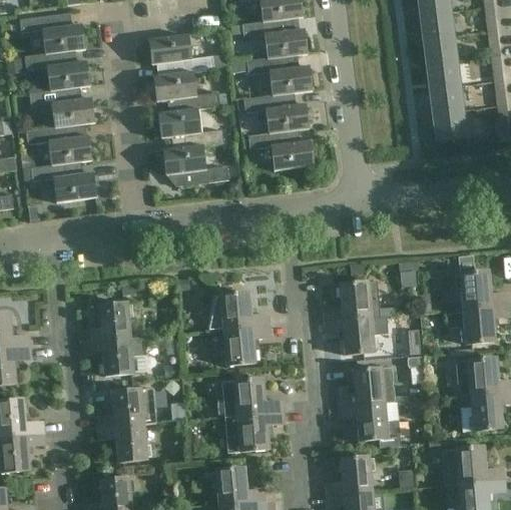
[(260,0),(263,20),(292,16),(292,17),(302,16),(299,0),(260,0)]
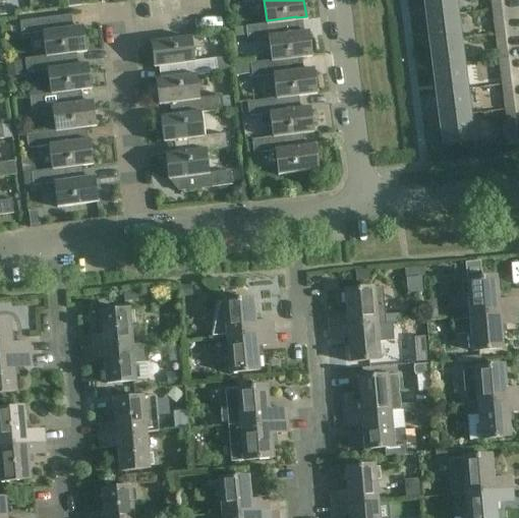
[(423,0),(425,15),(456,11),(454,0),(423,0)]
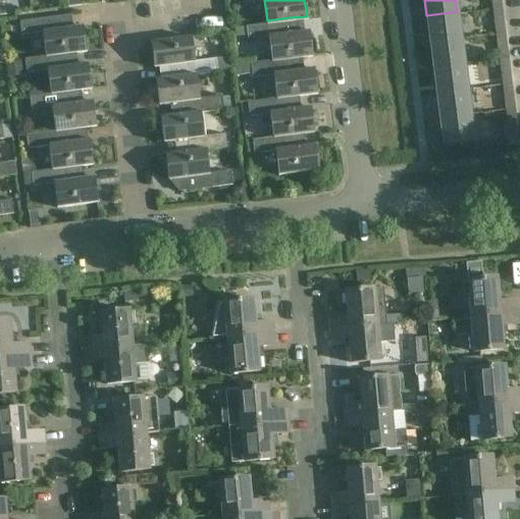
[(492,6),(496,32),(506,31),(503,5),(492,6)]
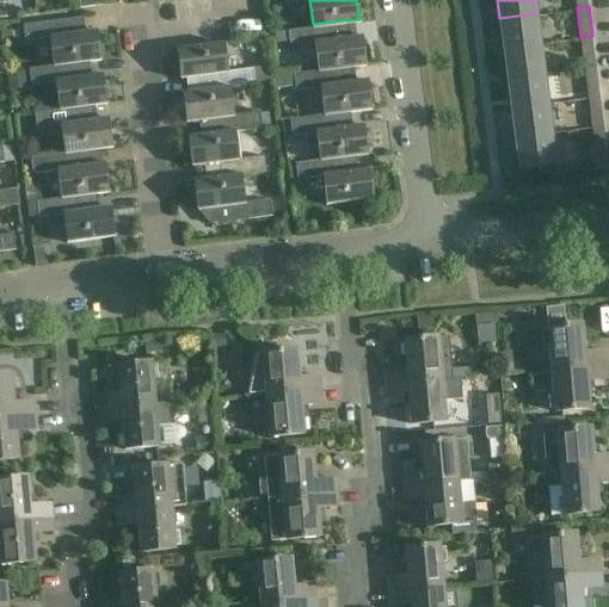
[(90,59),(102,57),(98,28),(86,29),(84,13),(23,22),(25,38),(50,35),(54,62),(54,63),(90,59)]
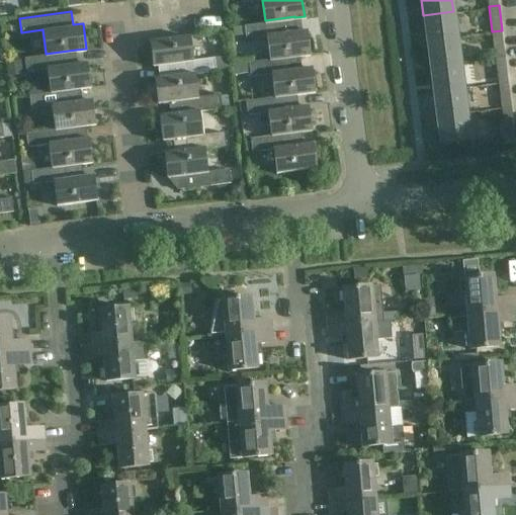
[(453,11),(423,15),(426,39),(457,35),(453,11)]
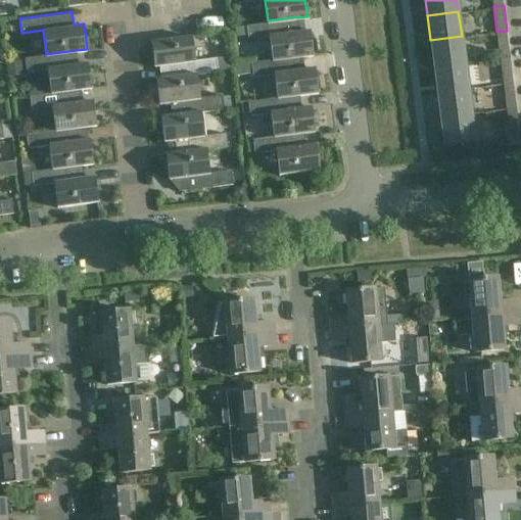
[(247,22),(239,24),(240,34),(248,33),(249,37),(270,34),(273,57),(273,58),(302,54),(302,55),(313,53),(310,28),(299,29),(297,17),(297,16),(268,20),(247,22)]
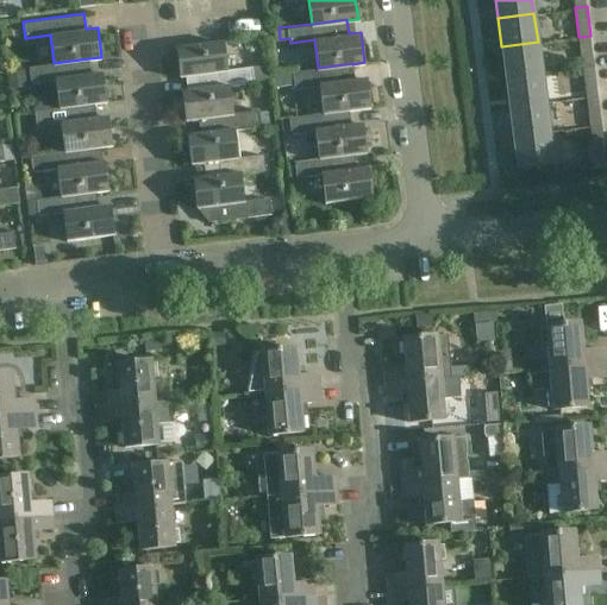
[(579,37),(582,67),(595,64),(590,36),(579,37)]
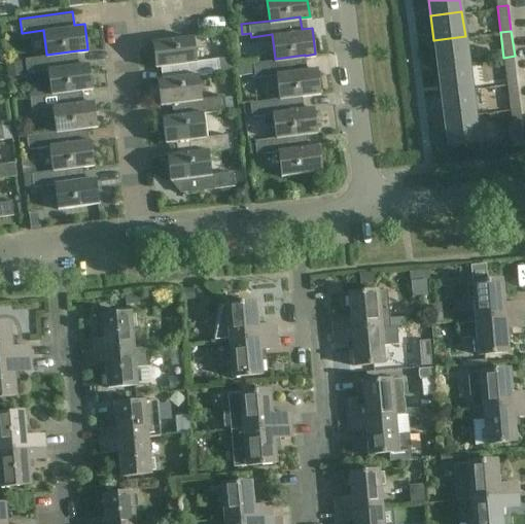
[(199,72),(199,73),(220,70),(218,57),(197,59),(194,34),(151,39),(155,66),(166,64),(168,75),(168,76),(199,72)]
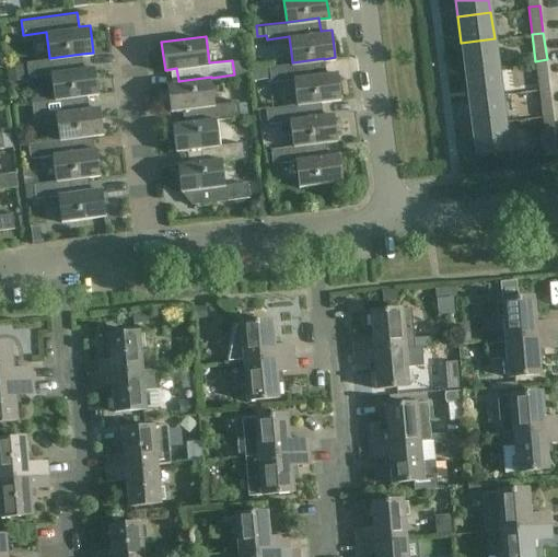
[(495,38),(461,43),(465,70),(498,66),(495,38)]
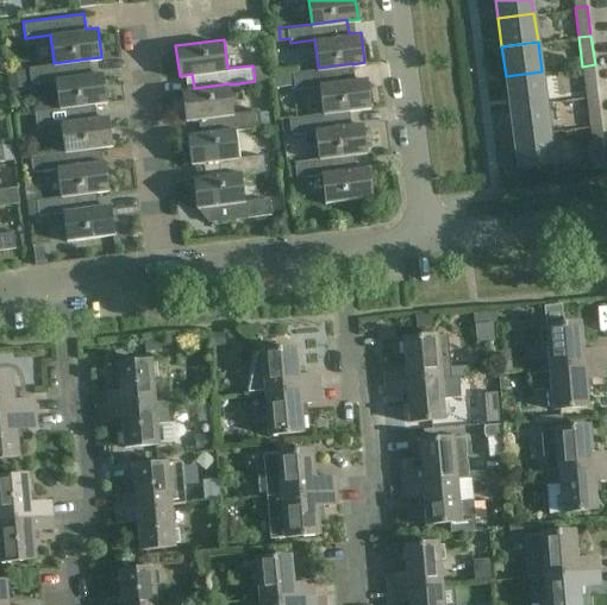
[(56,79),(60,106),(95,101),(95,102),(107,101),(104,71),(92,73),(89,58),(54,63),(54,62),(29,65),(30,82),(56,79)]
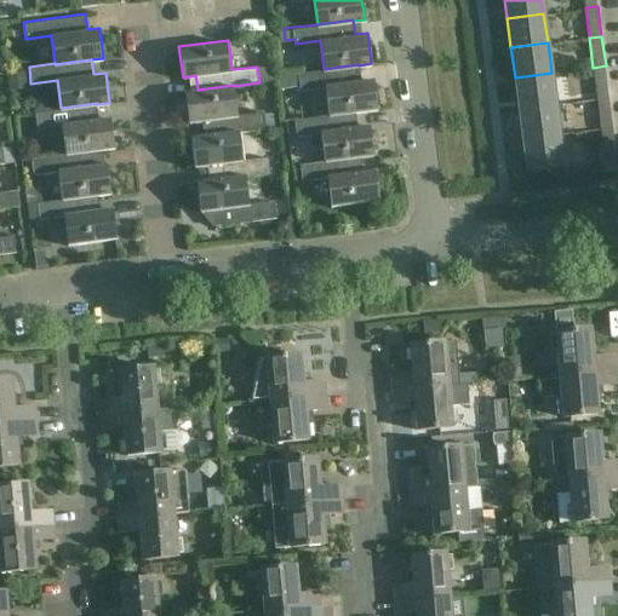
[(298,74),(281,76),(282,87),(299,85),(301,88),(326,85),(330,113),(355,109),(355,110),(377,108),(372,78),(360,79),(359,65),(359,64),(324,69),(324,68),(298,72),(298,74)]
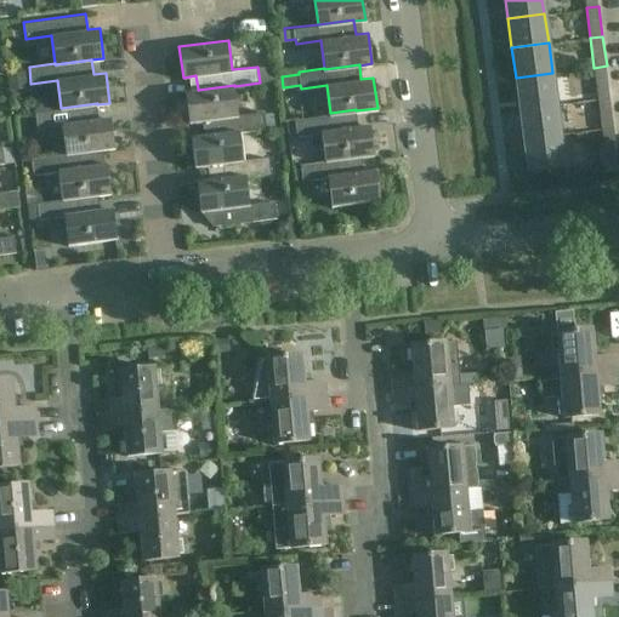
[(594,68),(597,97),(611,96),(607,66),(594,68)]
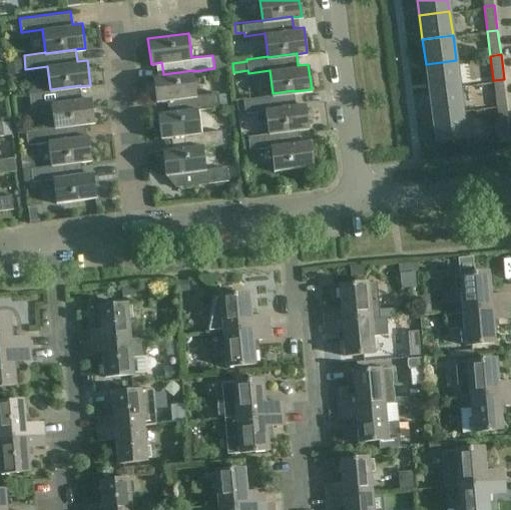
[(25,71),(23,57),(8,59),(9,73),(25,71)]
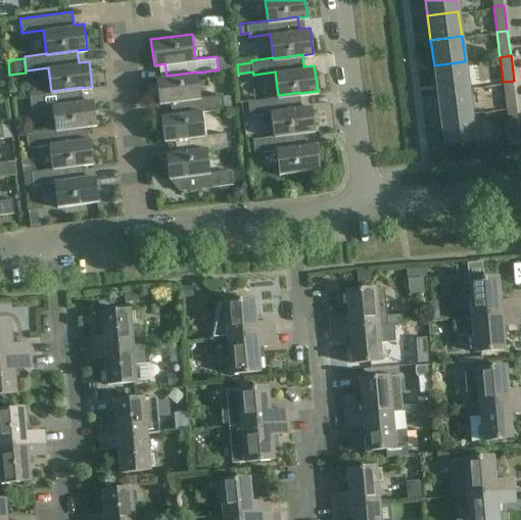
[(465,61),(434,65),(437,91),(468,87),(465,61)]
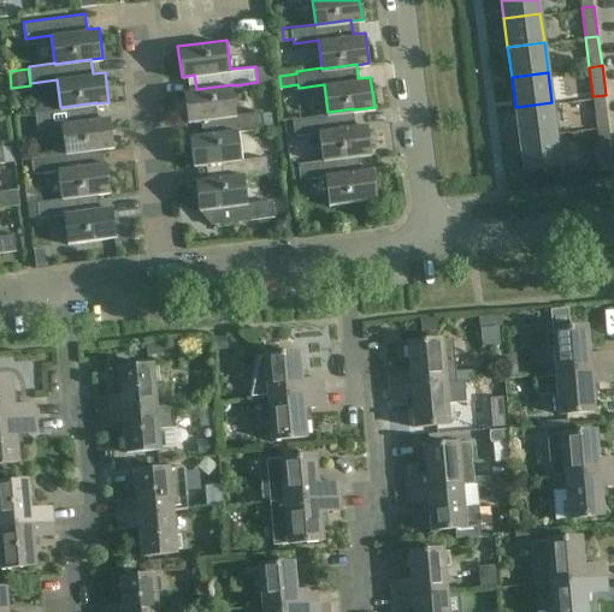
[(196,89),(196,88),(183,90),(187,120),(200,118),(202,132),(202,134),(238,129),(264,125),(261,110),(236,113),(232,85),(232,84),(196,89)]
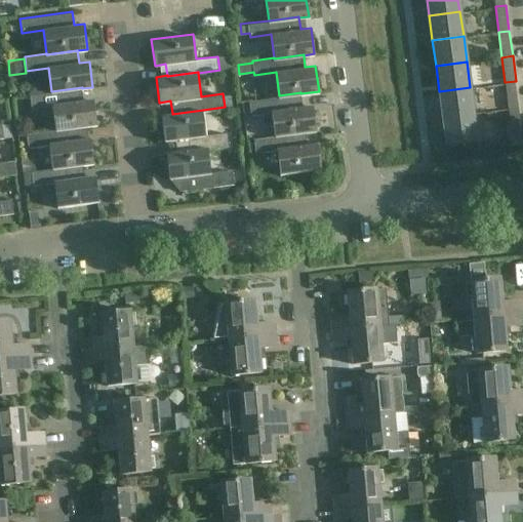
[(505,82),(509,108),(519,107),(516,81),(505,82)]
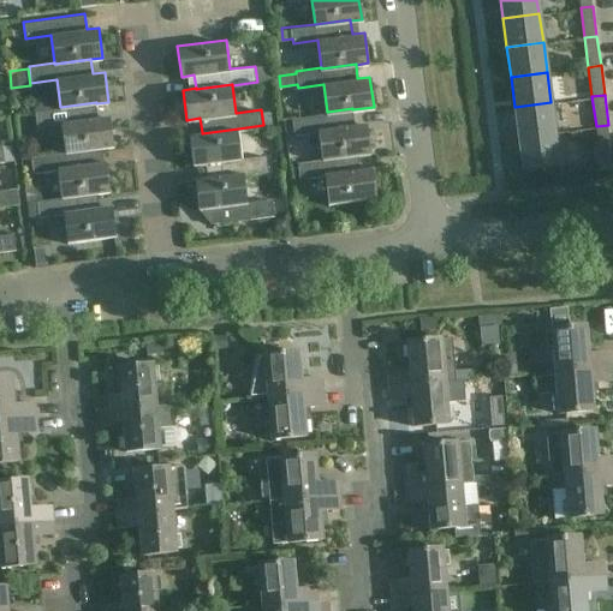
[(60,107),(34,111),(36,126),(61,123),(65,150),(66,151),(91,148),(91,149),(113,145),(109,115),(97,118),(96,103),(96,102),(60,107)]
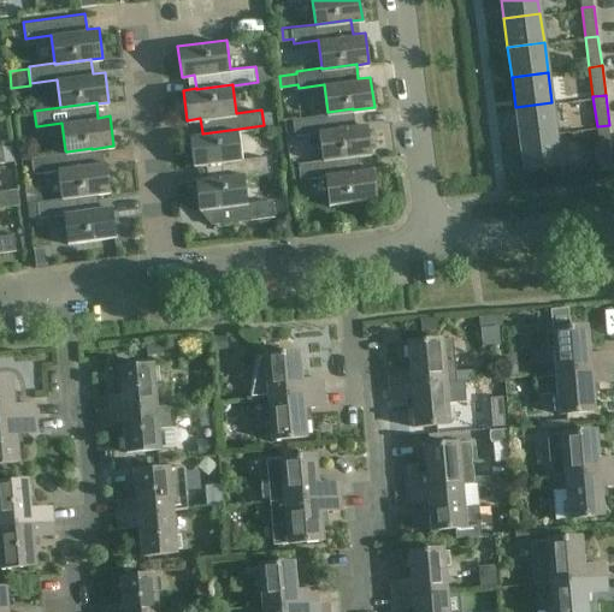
[(551,102),(515,107),(519,136),(555,132),(551,102)]
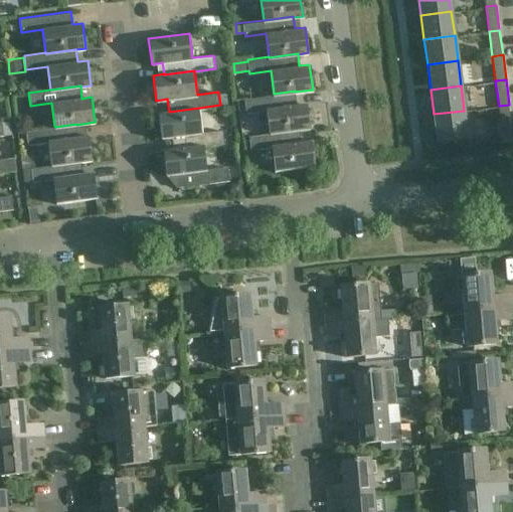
[(268,108),(271,131),(271,132),(300,128),(300,129),(310,127),(307,103),(297,104),(295,92),(295,91),(274,94),(244,98),(246,111),(268,108)]
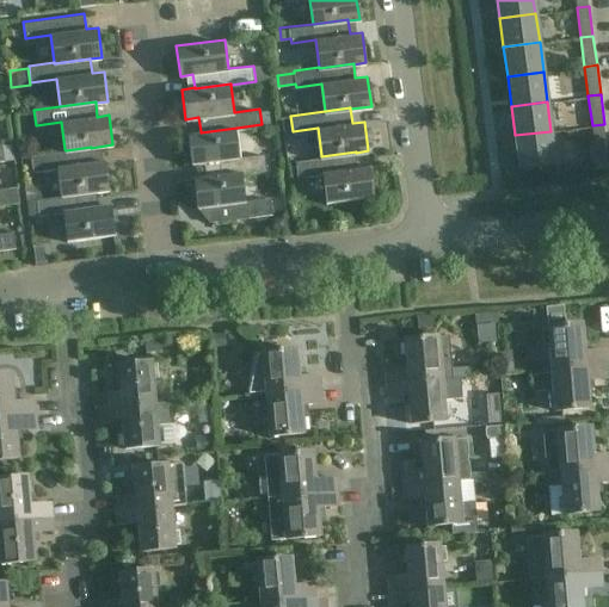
[(604,124),(592,125),(596,156),(608,154),(604,124)]
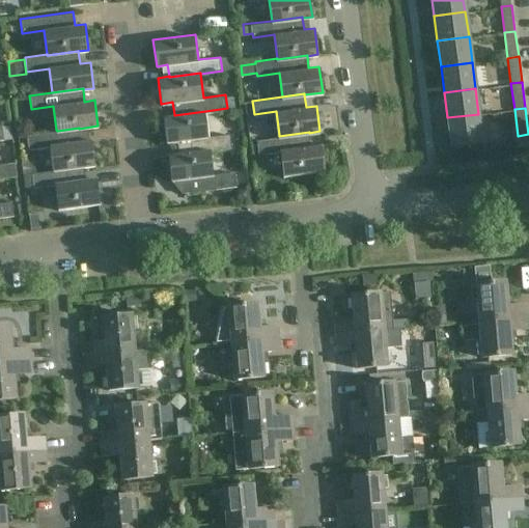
[(174,115),(174,114),(163,116),(166,142),(176,141),(178,153),(178,154),(211,148),(211,149),(231,146),(230,133),(209,136),(205,111),(174,115)]
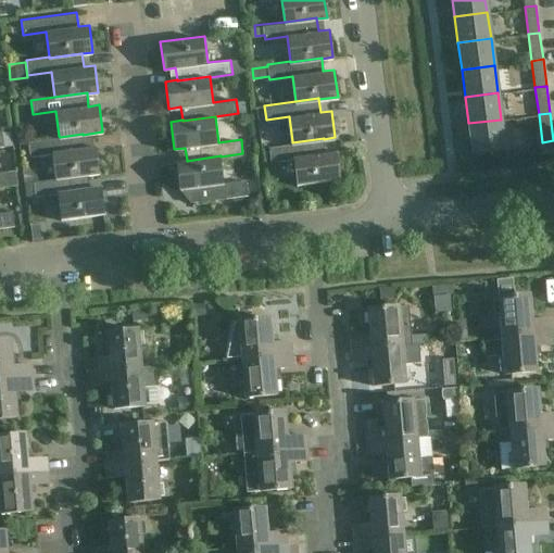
[(501,120),(468,123),(471,150),(504,147),(501,120)]
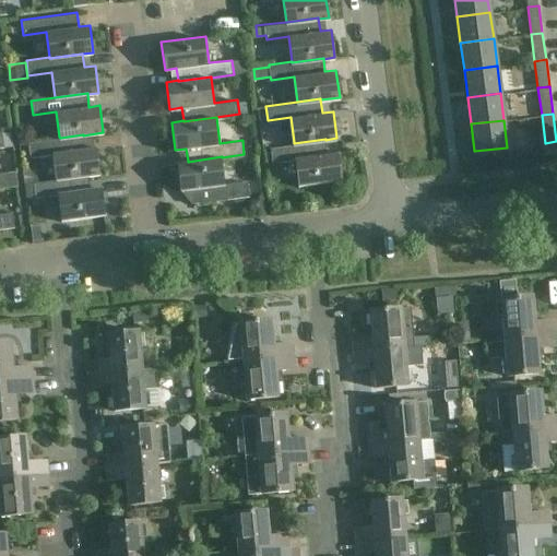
[(0,145),(4,145),(13,144),(11,130),(2,131),(2,130),(0,130),(0,145)]
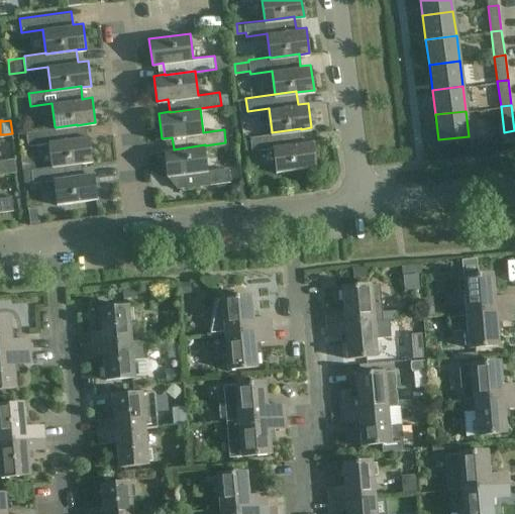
[(82,161),(82,162),(93,161),(89,135),(79,136),(77,125),(77,124),(56,127),(55,126),(25,130),(27,144),(48,141),(52,165),(53,165),(82,161)]
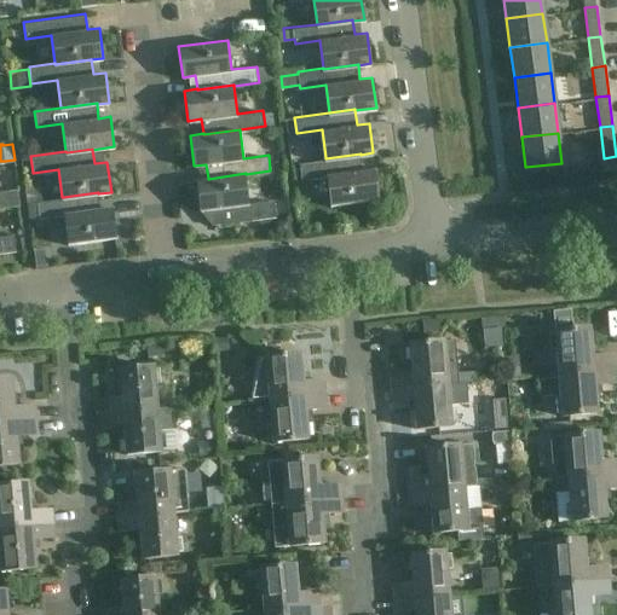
[(362,168),(361,155),(361,154),(326,158),(326,157),(299,161),(301,178),(327,174),(332,204),(379,197),(375,167),(362,168)]
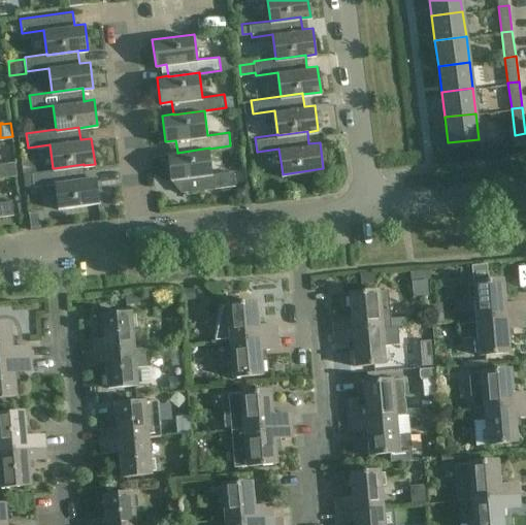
[(177,153),(177,152),(167,153),(170,179),(182,177),(183,191),(236,184),(234,169),(212,172),(209,149),(209,148),(177,153)]
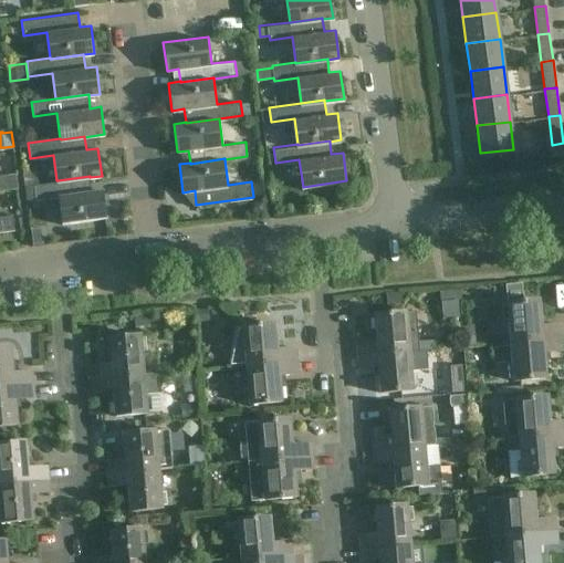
[(0,189),(9,188),(19,187),(18,173),(8,175),(7,173),(0,173),(0,189)]
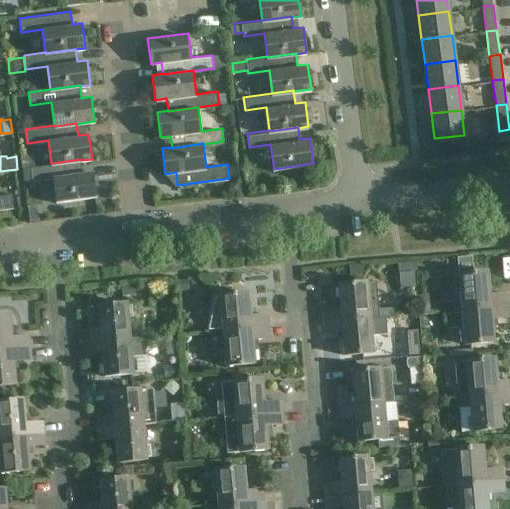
[(30,166),(25,167),(27,181),(32,180),(53,177),(57,201),(96,196),(93,171),(83,172),(81,160),(81,159),(52,163),(51,163),(30,166)]
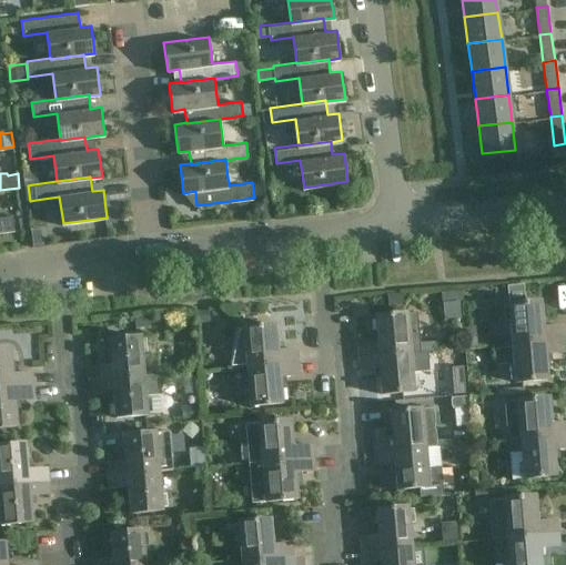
[(0,231),(14,229),(12,214),(0,215),(0,231)]
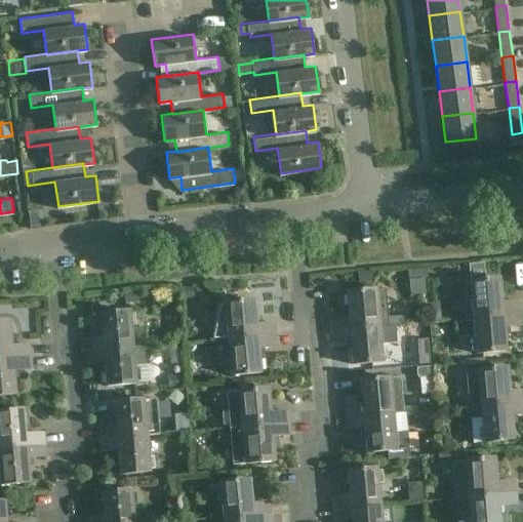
[(471,278),(474,314),(521,310),(520,297),(501,299),(499,275),(471,278)]
